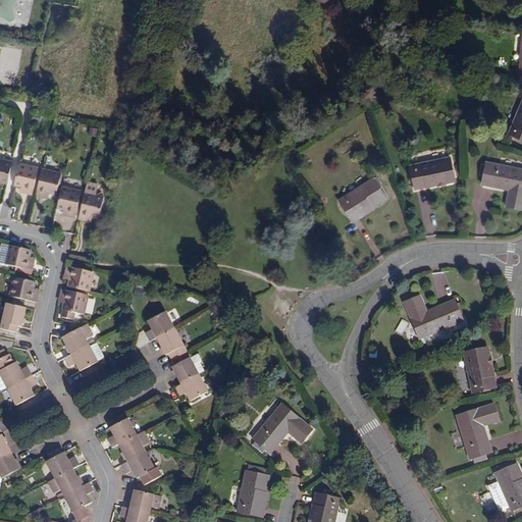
[(521,103),(509,134),(521,139),(521,103)]
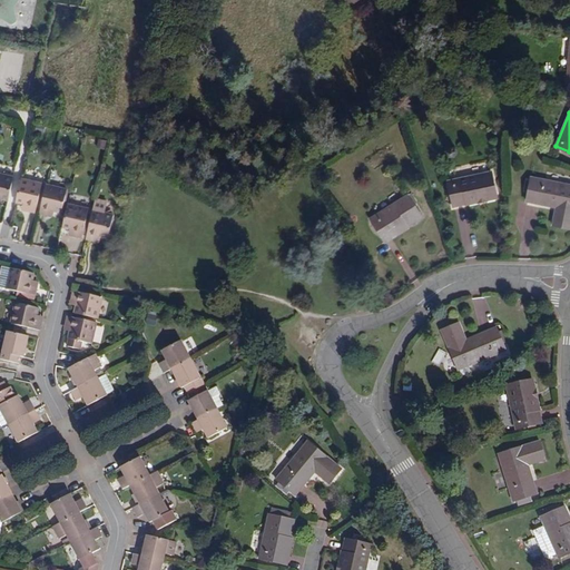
[(492,173),(449,183),(453,208),(497,198),(492,173)]
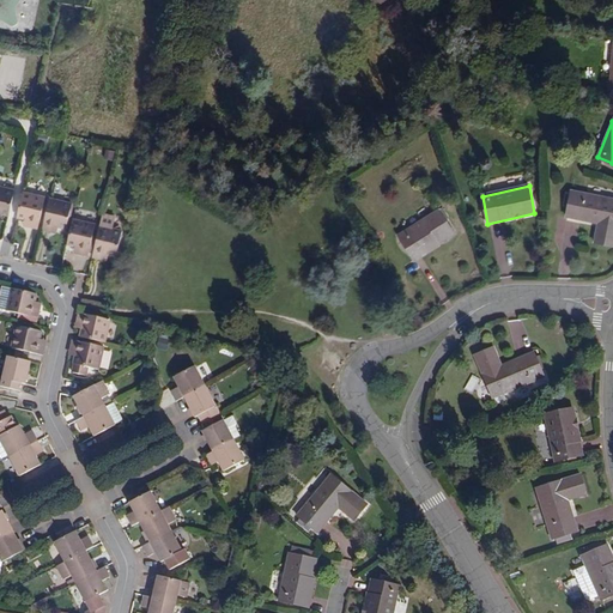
[(0,213),(7,216),(13,190),(0,187),(0,213)]
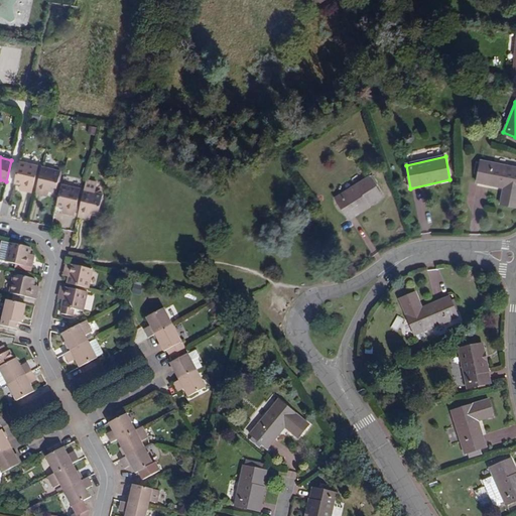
[(30,192),(36,166),(18,162),(13,183),(20,185),(24,186),(23,190),(30,192)]
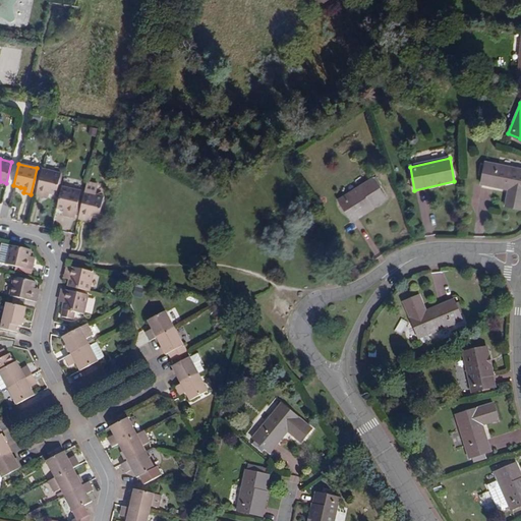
[(520,169),(485,164),(481,184),(509,189),(506,206),(520,209),(520,169)]
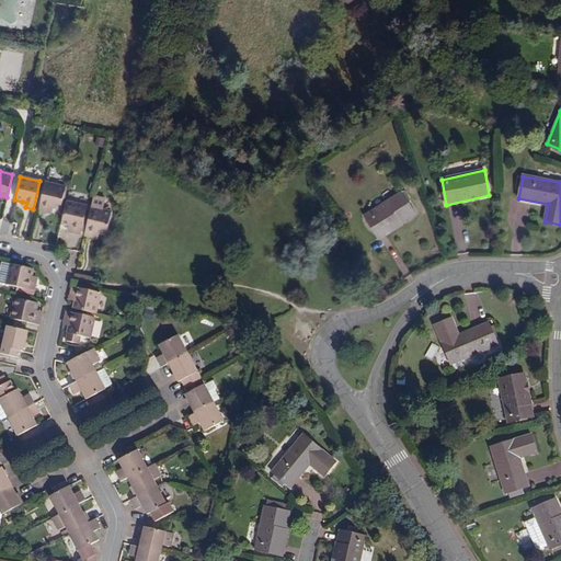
[(64,186),(45,182),(37,210),(45,213),(46,207),(52,208),(58,209),(64,186)]
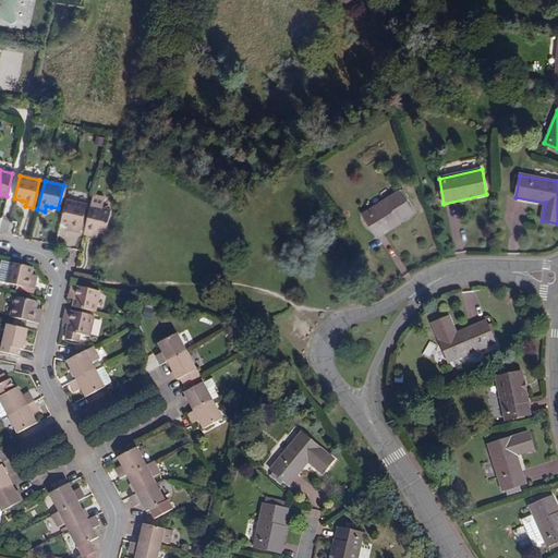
[(396,221),(397,222),(413,213),(400,192),(362,216),(374,234),(396,221)]
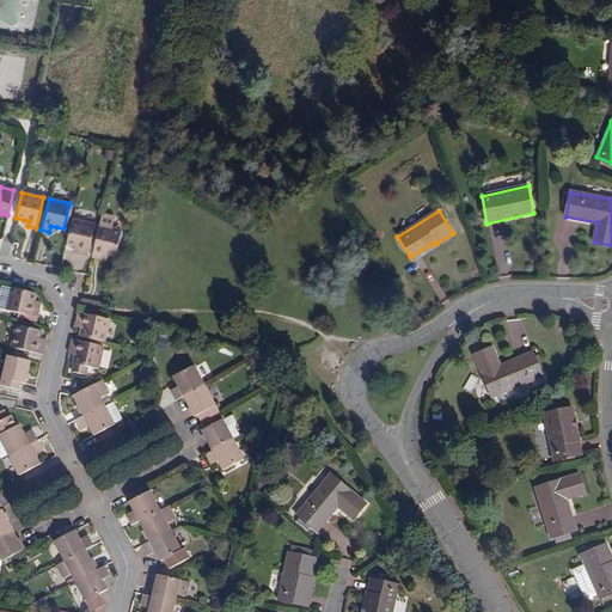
[(111,216),(102,214),(98,226),(91,257),(99,259),(101,254),(105,255),(114,256),(120,231),(109,228),(111,216)]
